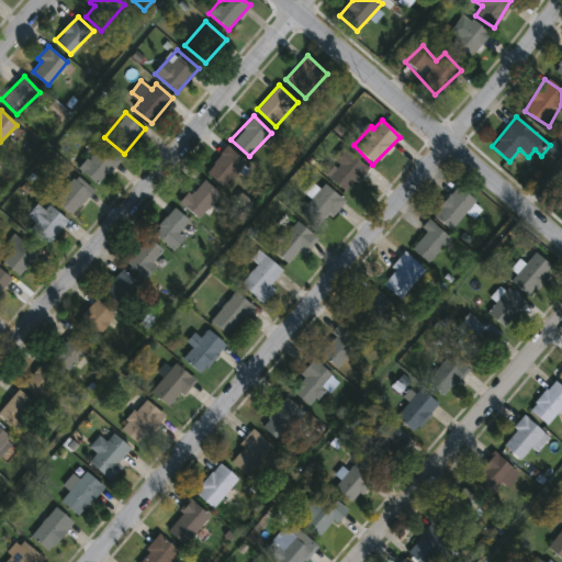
[(98,184),(79,167),(101,144),(120,160),(98,184)]
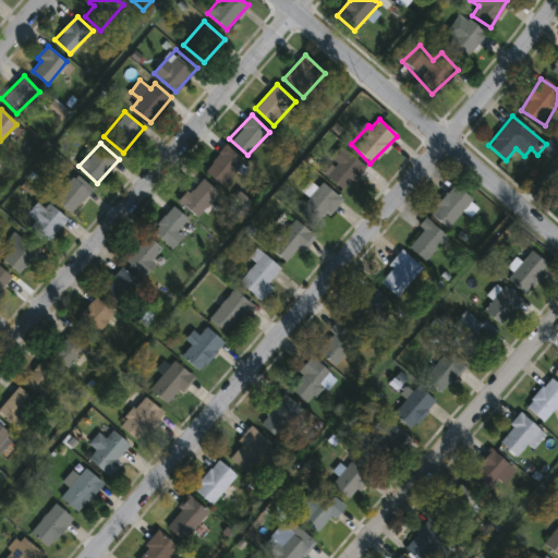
[(205,172),(223,145),(244,159),(226,186),(205,172)]
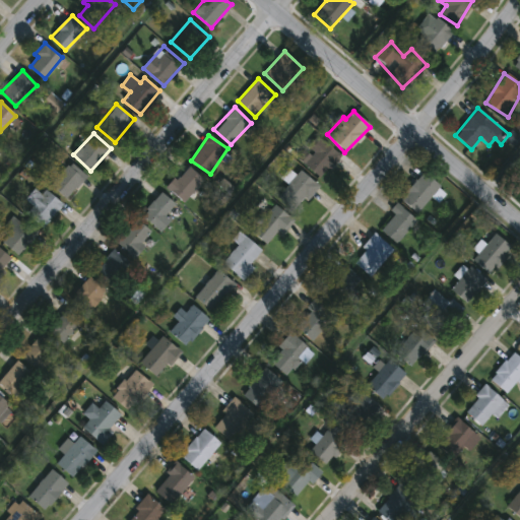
[(340,155),(320,179),(298,158),(318,136),(340,155)]
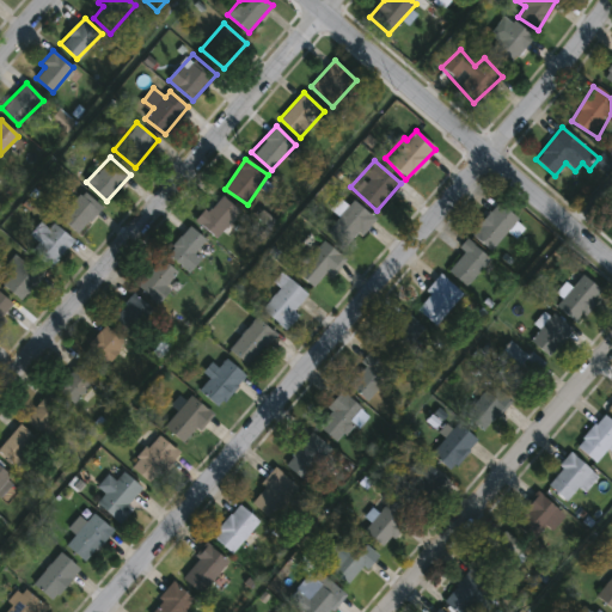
[(101,209),(77,233),(53,210),(77,187),(101,209)]
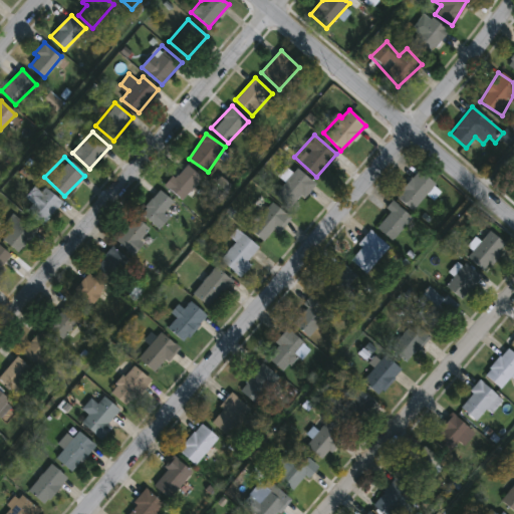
[(166,186),(184,163),(202,178),(183,201),(166,186)]
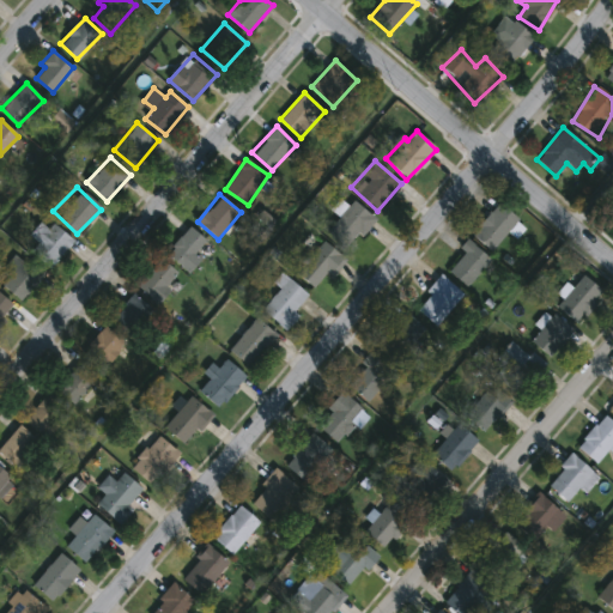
[(375,217),(351,249),(328,232),(352,200),(375,217)]
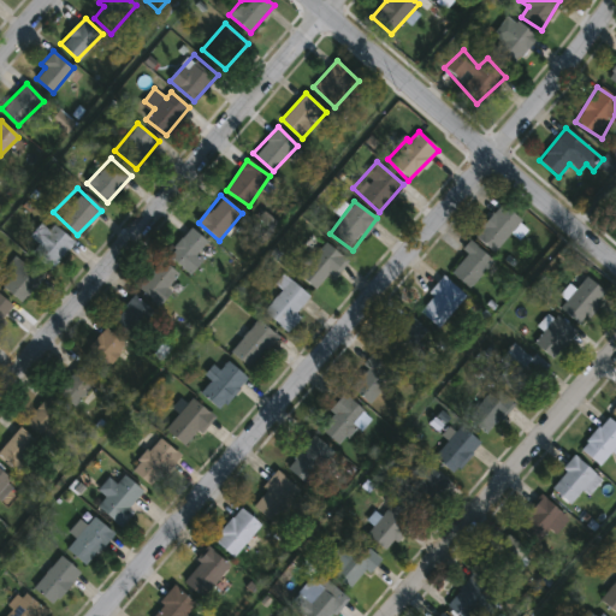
[(528,227),(519,240),(510,232),(493,253),(474,235),(501,205),(528,227)]
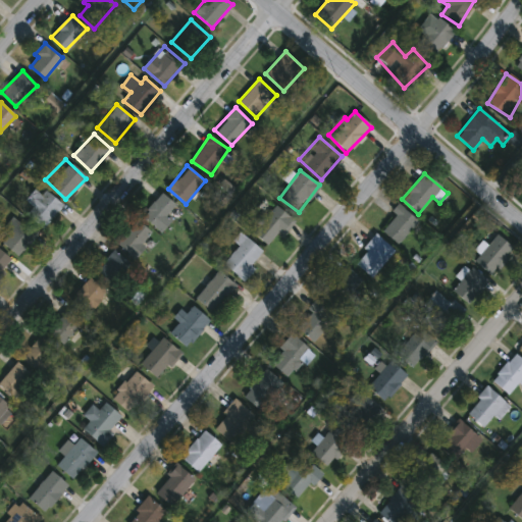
[(31,206),(25,201),(40,186),(62,205),(42,228),(24,213),(31,206)]
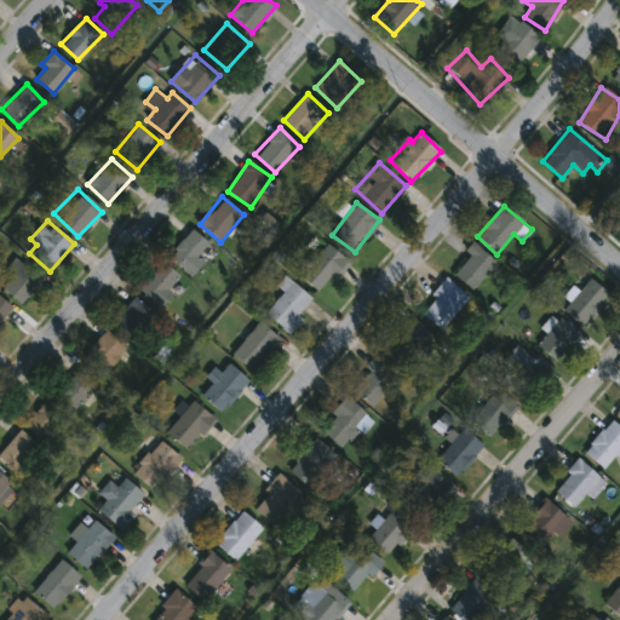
[(190,277),(168,256),(193,229),(210,245),(200,254),(206,260),(190,277)]
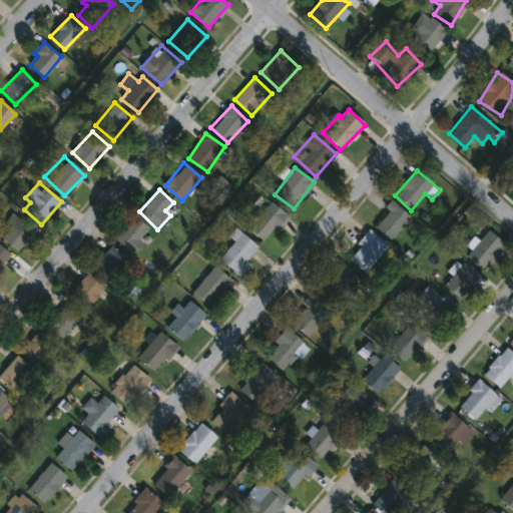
[(289,216),(264,242),(247,226),(272,200),(289,216)]
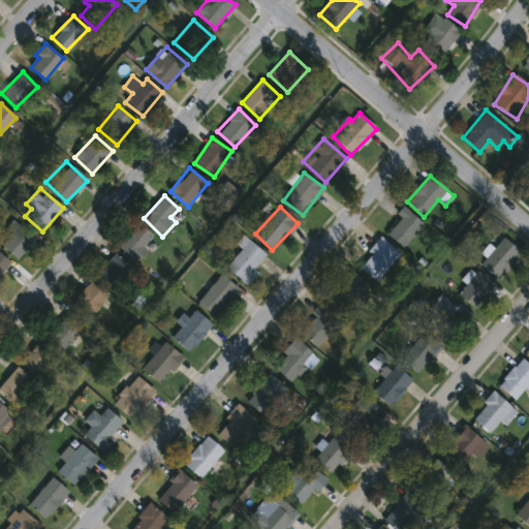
[(385,231),(406,209),(425,225),(404,248),(385,231)]
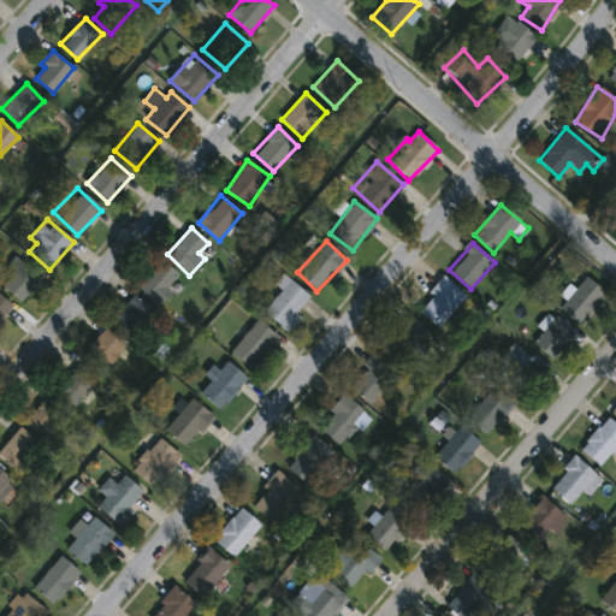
[(3,285),(10,278),(1,270),(18,254),(43,279),(19,303),(3,285)]
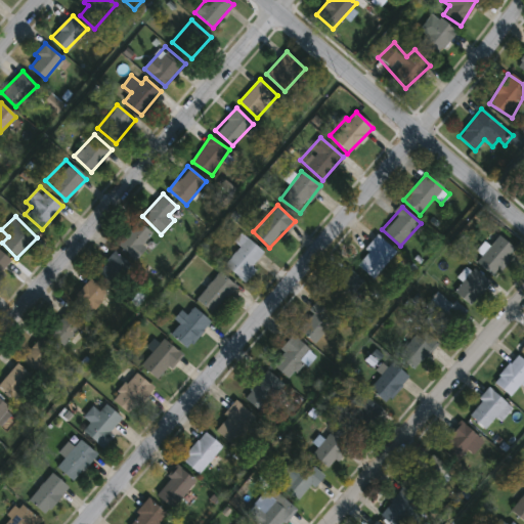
[(154,237),(132,258),(117,242),(139,221),(154,237)]
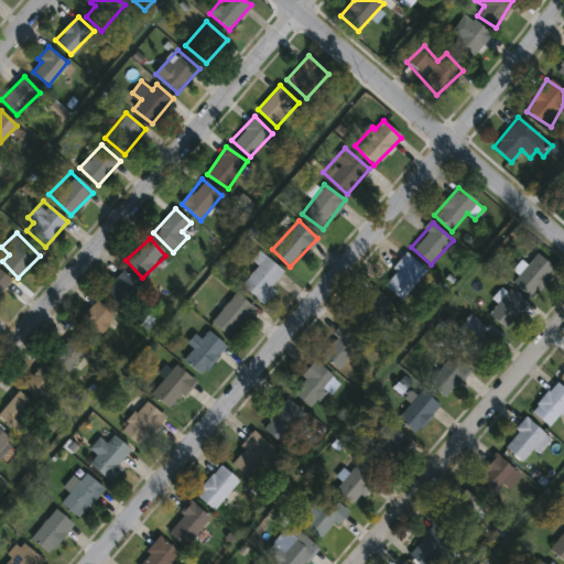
[(271,286),(274,290),(264,303),(241,285),(258,264),(253,261),(260,252),(283,270),(271,286)]
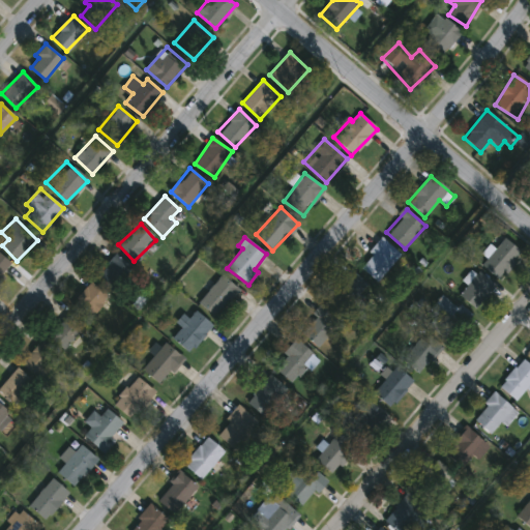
[(402,255),(377,282),(358,265),(383,237),(402,255)]
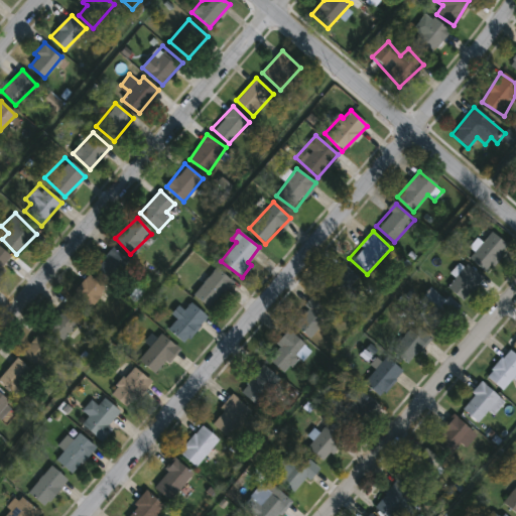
[(485,271),(469,257),(491,231),(508,246),(485,271)]
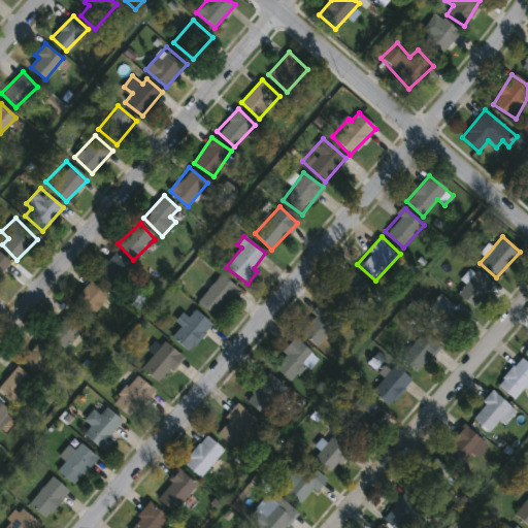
[(0,253),(12,264),(0,277),(0,253)]
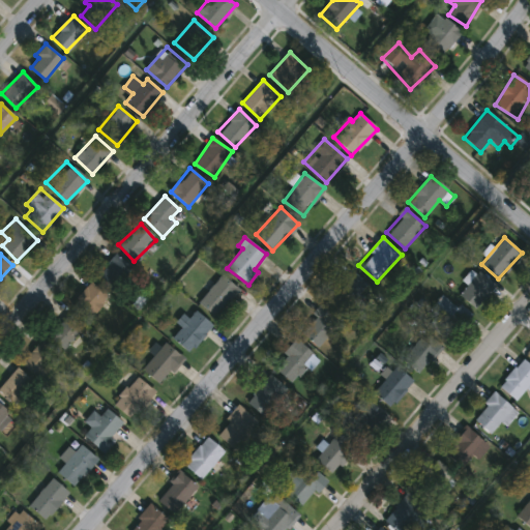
[(96,276),(114,255),(131,268),(113,290),(96,276)]
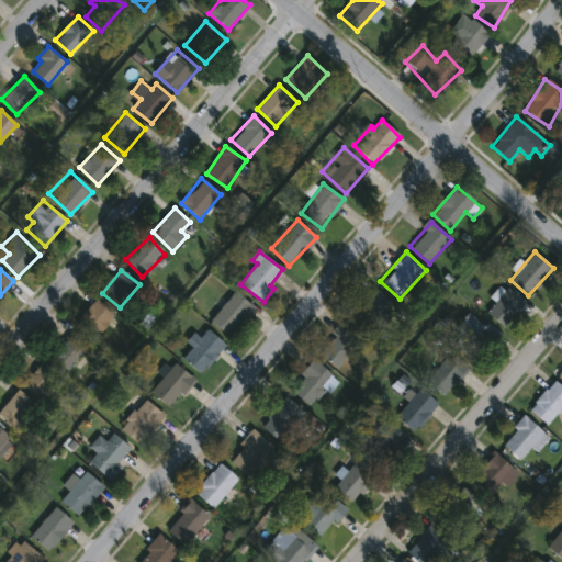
[(391,303),(366,329),(346,310),(371,284),(391,303)]
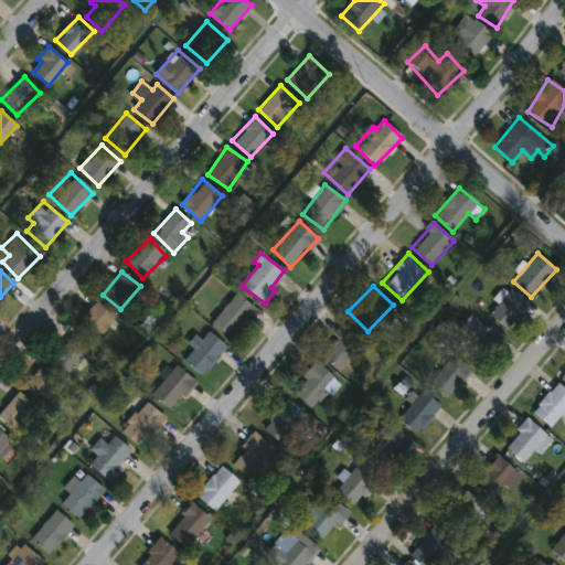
[(528,304),(505,329),(489,315),(511,289),(528,304)]
